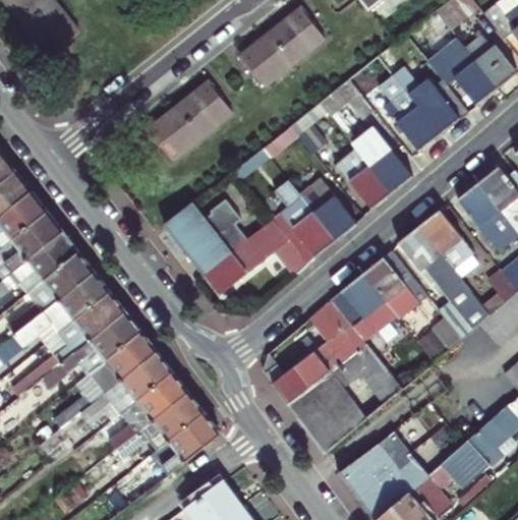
[(2,0),(22,23),(52,0),(2,0)]
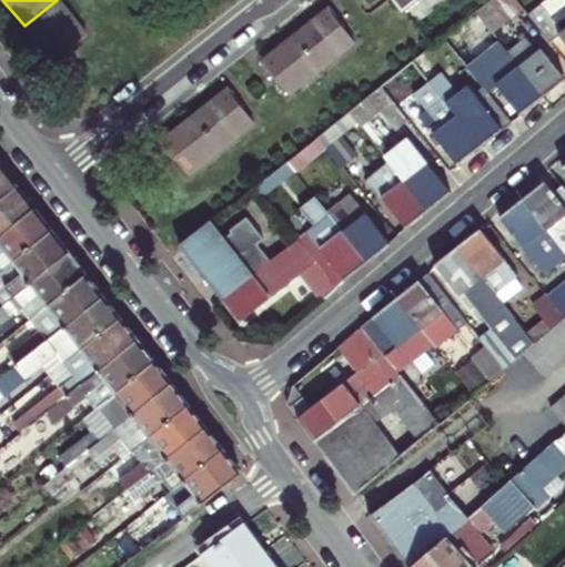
[(83,31),(59,0),(57,0),(24,26),(50,58),(83,31)]
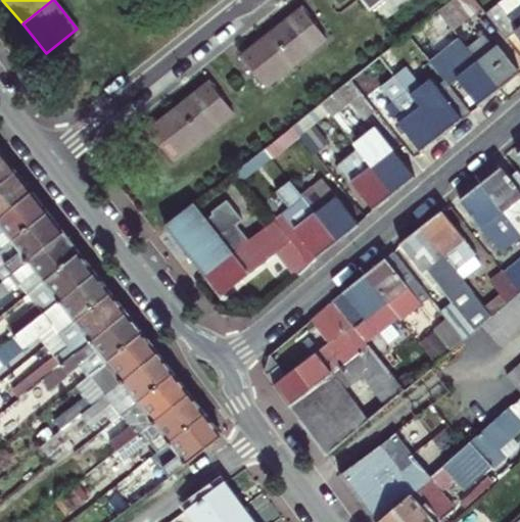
[(353,0),(364,13),(381,0),(353,0)]
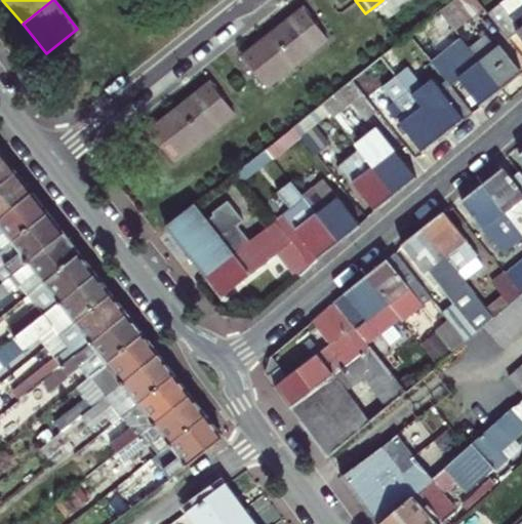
[(451,0),(466,18),(480,7),(478,5),(474,0),(451,0)]
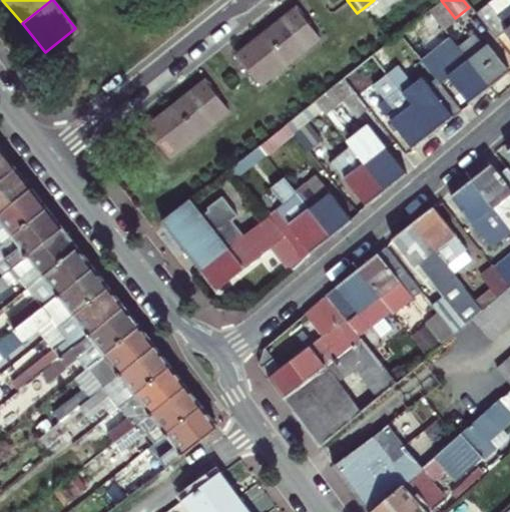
[(509,43),(509,0),(504,0),(479,20),(494,38),(501,33),(509,43)]
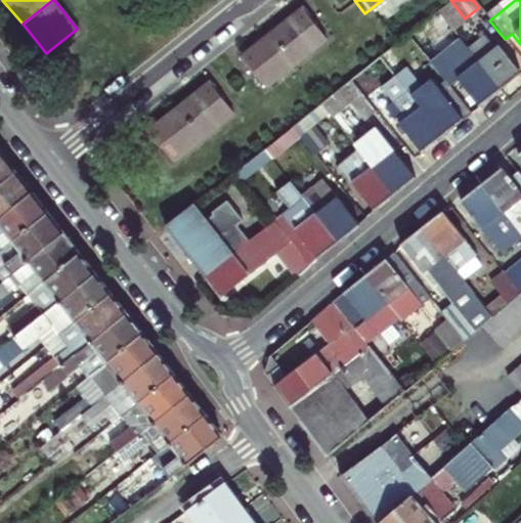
[(300,10),(269,34),(291,61),(321,38),(300,10)]
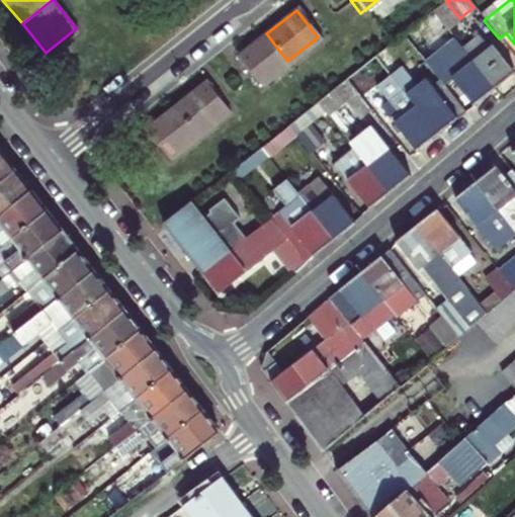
[(258,84),(287,61),(266,33),(237,57),(258,84)]
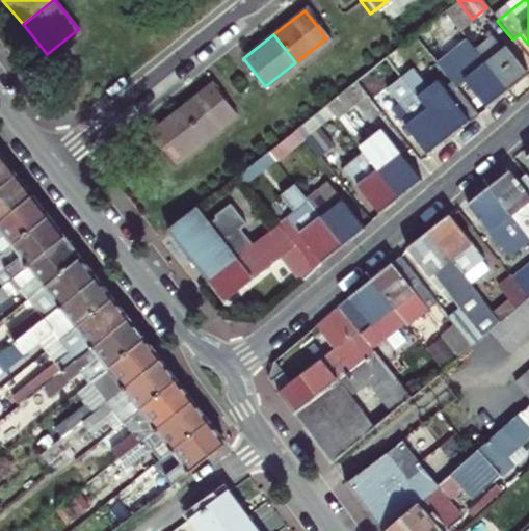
[(474,48),(476,52),(484,62),(482,64),(494,79),(499,76),(509,89),(527,76),(504,48),(500,50),(490,36),(474,48)]
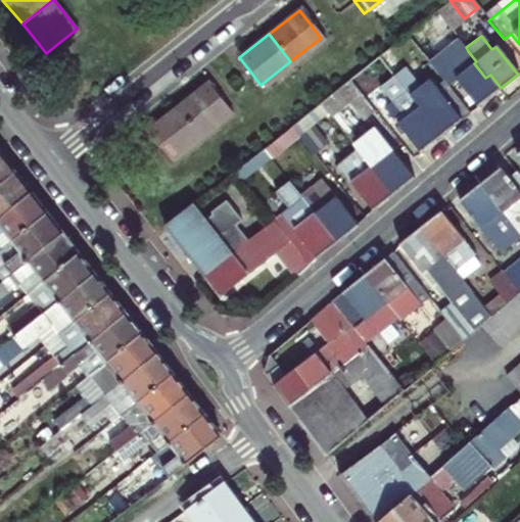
[(478,105),(501,88),(490,75),(485,78),(474,63),(476,61),(468,51),(456,60),(464,73),(456,78),(478,105)]
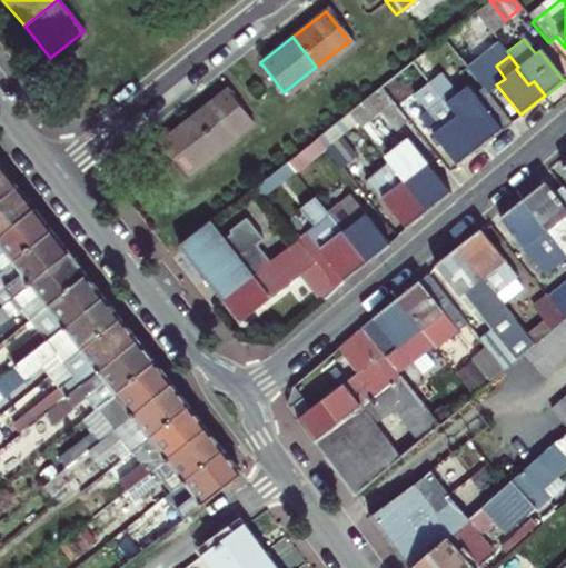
[(430,81),(457,115),(454,118),(467,133),(472,130),(484,145),(503,129),(513,121),(485,87),(476,93),(470,86),(458,95),(440,73),(430,81)]
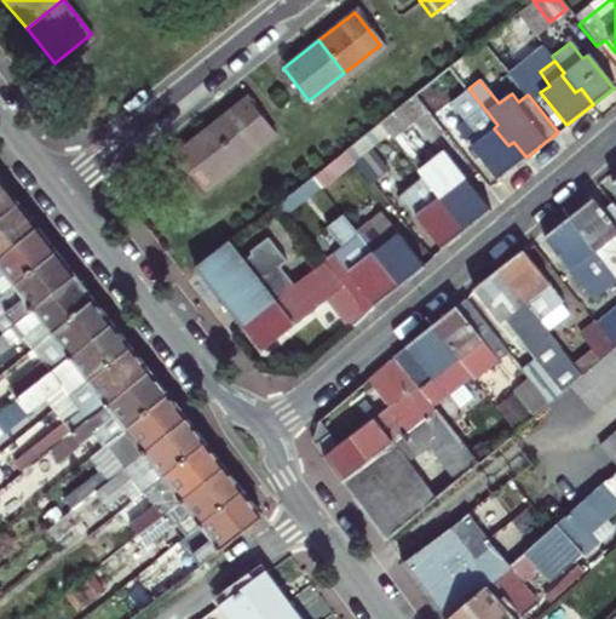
[(498,179),(524,159),(527,158),(513,142),(508,145),(494,129),(498,125),(468,89),(452,102),(466,121),(458,127),(467,139),(498,179)]
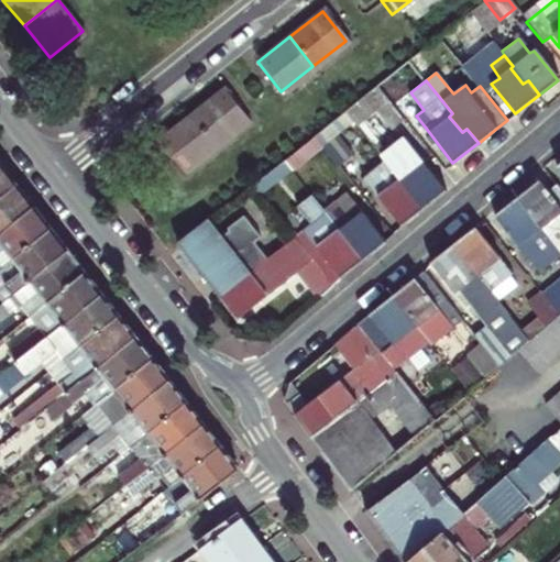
[(346,109),(354,120),(355,122),(375,107),(387,98),(376,85),(346,109)]
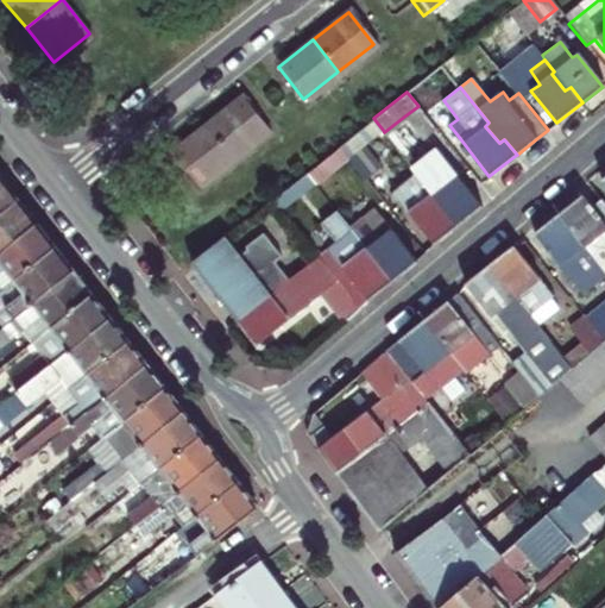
[(240,96),(205,125),(229,156),(265,129),(240,96)]
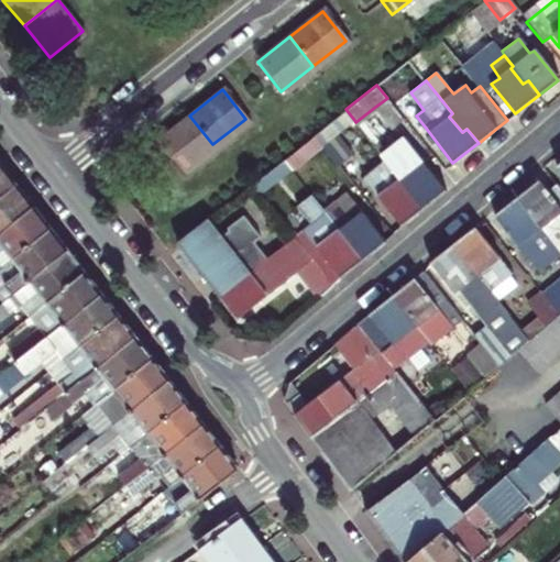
[(387,98),(375,107),(392,127),(403,118),(387,98)]
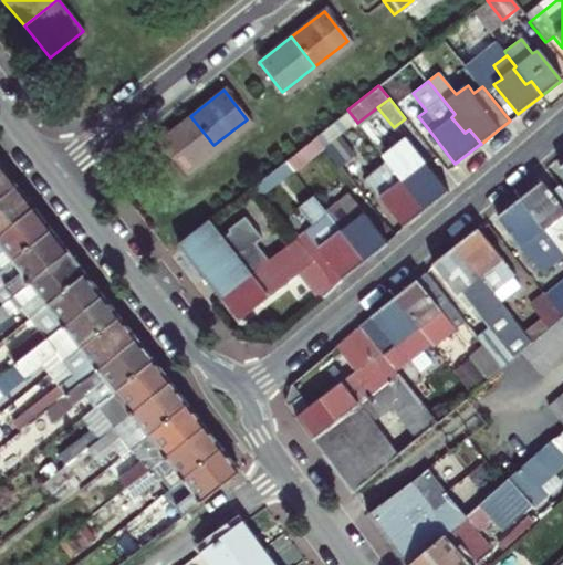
[(324,145),(341,165),(354,154),(339,135),(356,121),(347,110),(316,135),(324,145)]
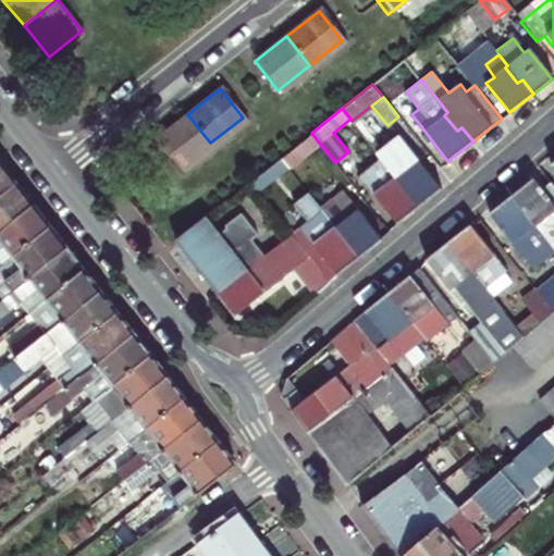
[(187,114),(157,138),(180,168),(210,143),(187,114)]
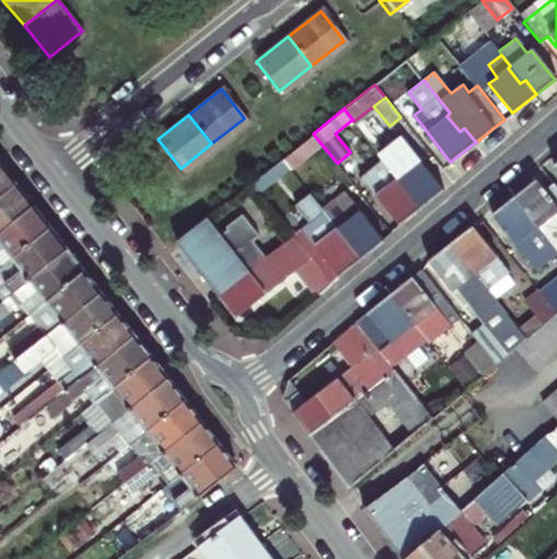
[(282,158),(290,167),(321,143),(313,134),(282,158)]
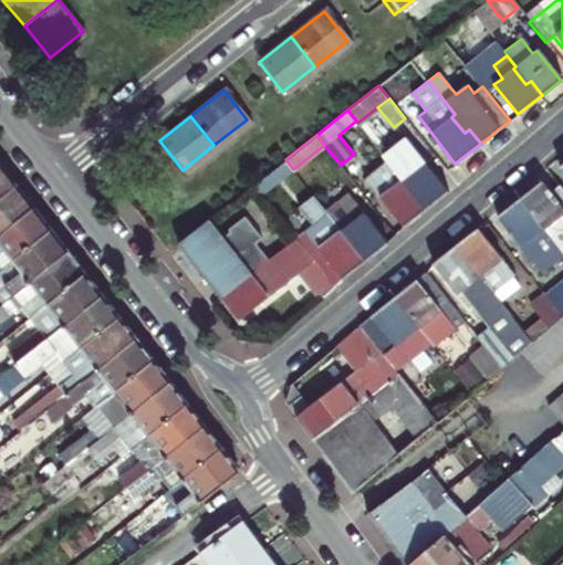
[(427,208),(449,191),(425,160),(418,165),(405,146),(386,159),(398,175),(412,195),(416,192),(427,208)]
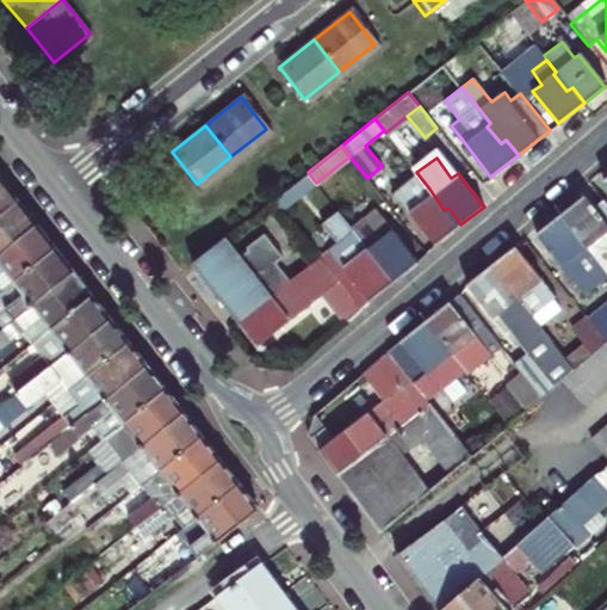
[(316,183),(308,172),(273,199),(282,210),(316,183)]
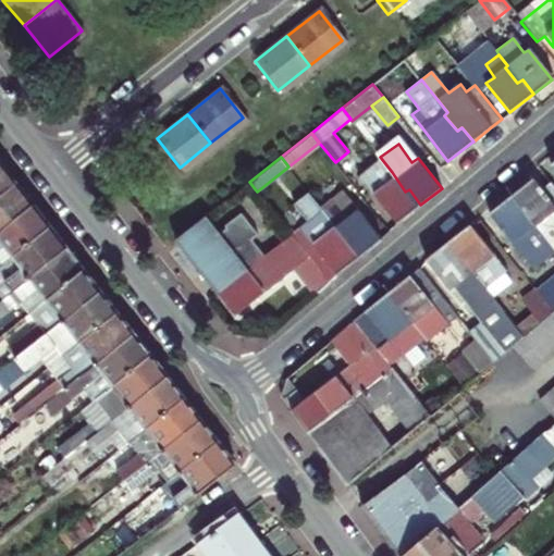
[(392,172),(380,157),(358,173),(395,223),(420,205),(409,189),(405,192),(392,172)]
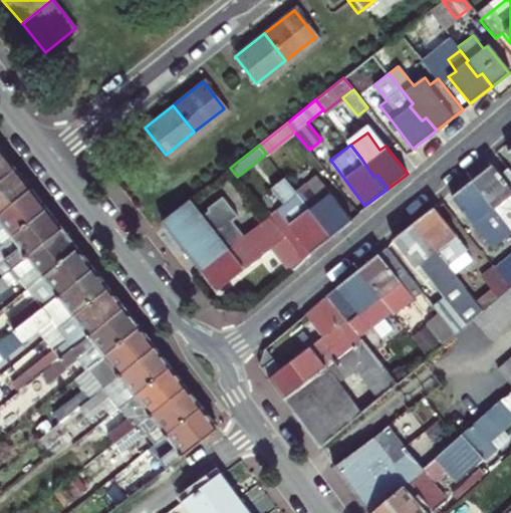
[(0,180),(15,168),(0,149),(0,180)]
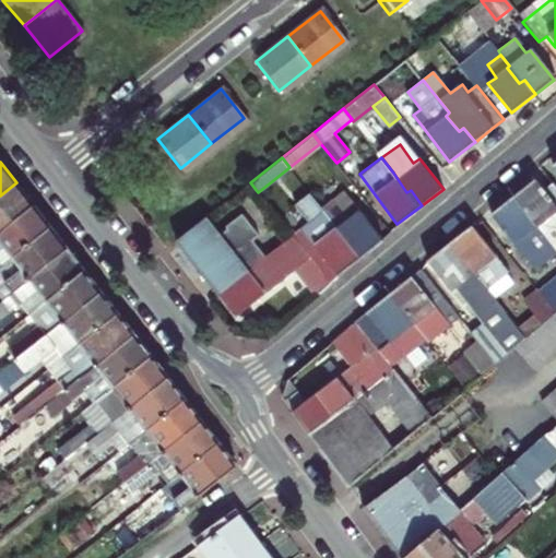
[(525,208),(537,223),(535,224),(555,250),(555,185),(544,170),(513,196),(510,197),(522,211),(525,208)]
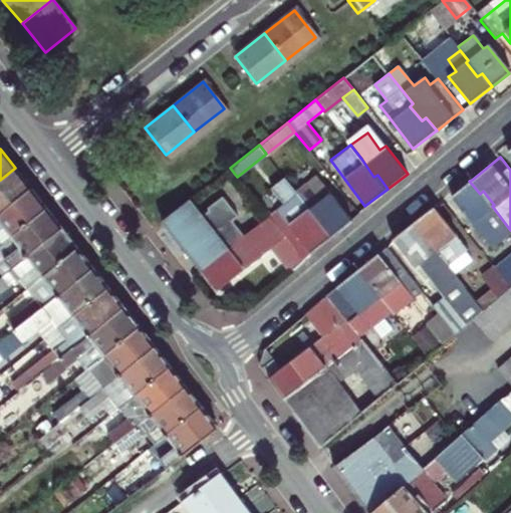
[(15,168),(0,180),(0,212),(31,188),(15,168)]
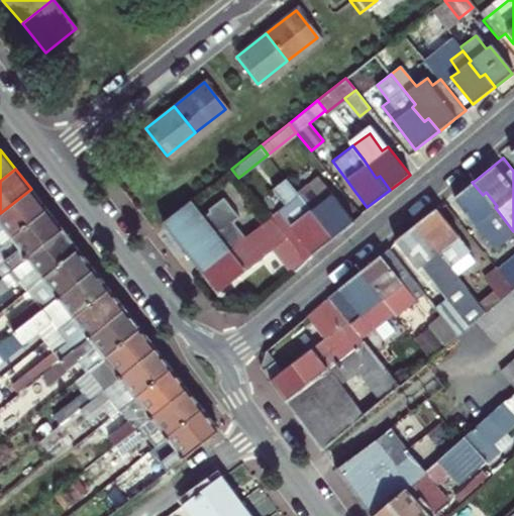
[(289,205),(272,219),(306,263),(336,237),(325,223),(320,226),(310,213),(313,212),(298,193),(286,177),(274,186),(289,205)]
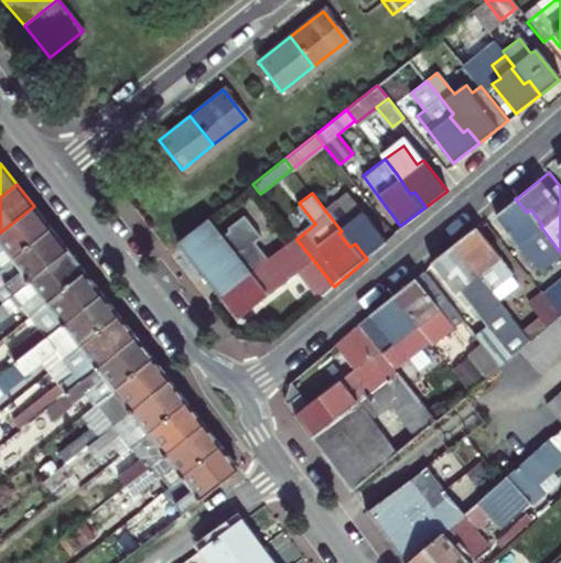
[(325,210),(342,231),(338,233),(349,247),(355,244),(367,259),(385,244),(346,194),(325,210)]
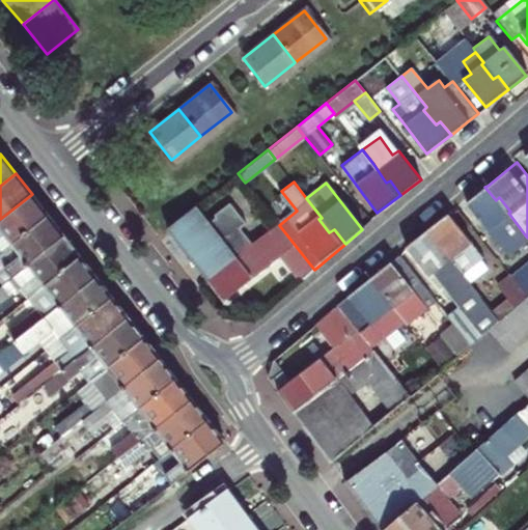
[(496,200),(484,187),(466,202),(506,254),(527,238),(508,213),(510,212),(499,197),(496,200)]
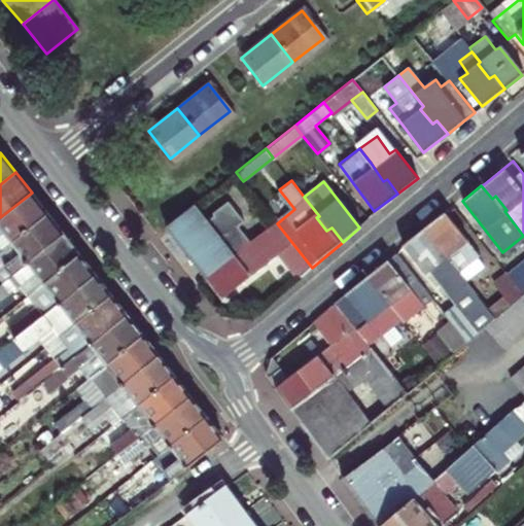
[(0,251),(48,213),(32,193),(0,217),(0,251)]
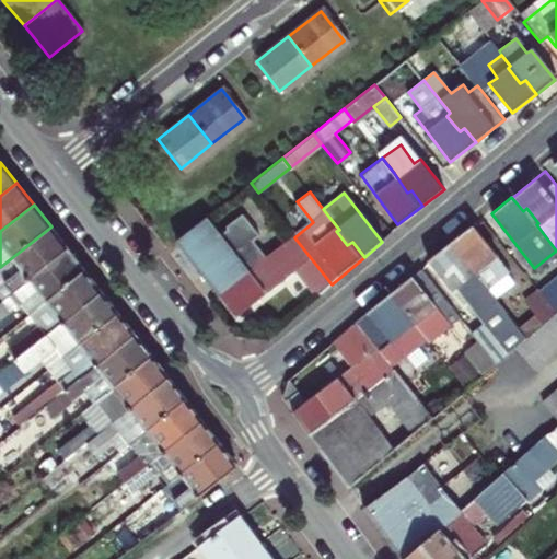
[(223,236),(208,217),(178,241),(220,294),(221,295),(235,286),(232,281),(247,269),(250,271),(268,256),(257,241),(263,237),(247,216),(230,228),(232,231),(223,236)]
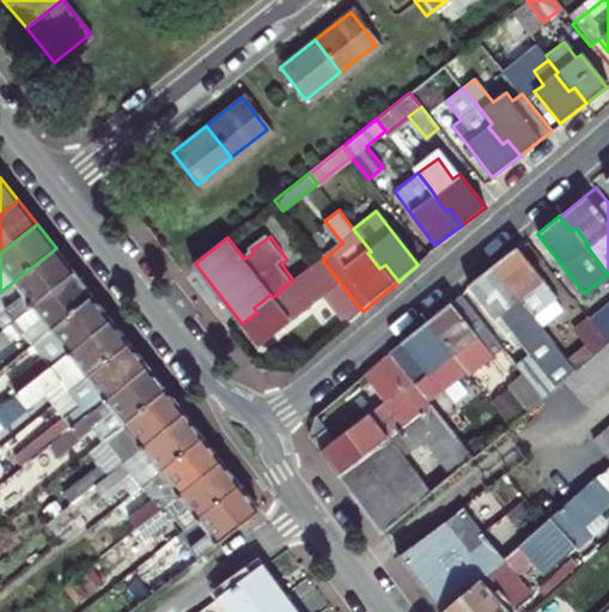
[(0,329),(74,271),(56,248),(0,292),(0,302),(6,310),(0,314),(0,329)]
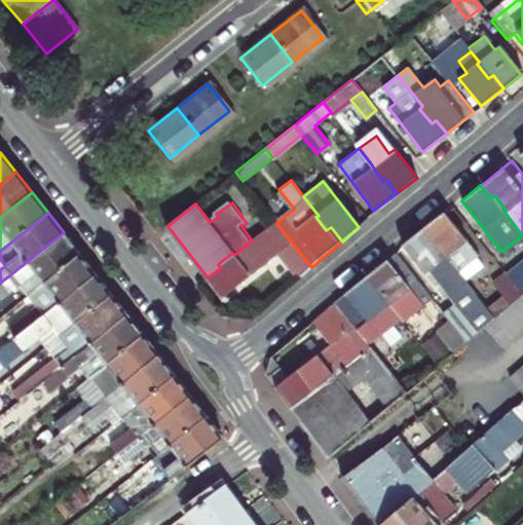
[(444,213),(420,230),(432,244),(436,241),(446,254),(445,257),(462,278),(481,264),(476,257),(478,255),(444,213)]
